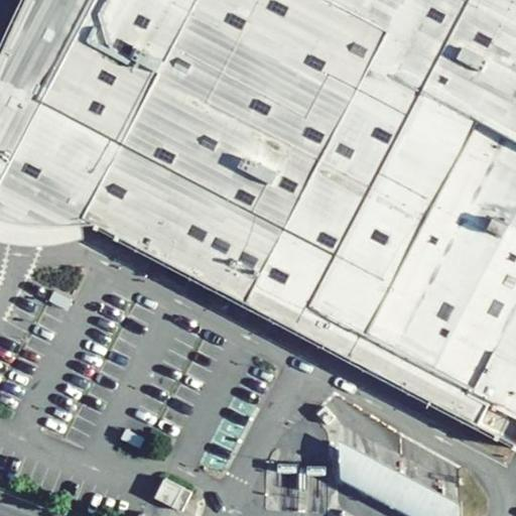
[(515,0),(27,0),(27,1),(21,14),(15,26),(9,39),(3,52),(0,58),(0,219),(4,220),(12,222),(17,223),(29,225),(37,226),(45,227),(49,227),(56,227),(68,227),(78,226),(89,226),(99,225),(97,229),(100,230),(101,229),(118,238),(117,240),(121,241),(123,238),(369,367),(382,374),(499,435),(497,438),(500,440),(501,438),(515,447),(515,449),(515,448),(515,0)]
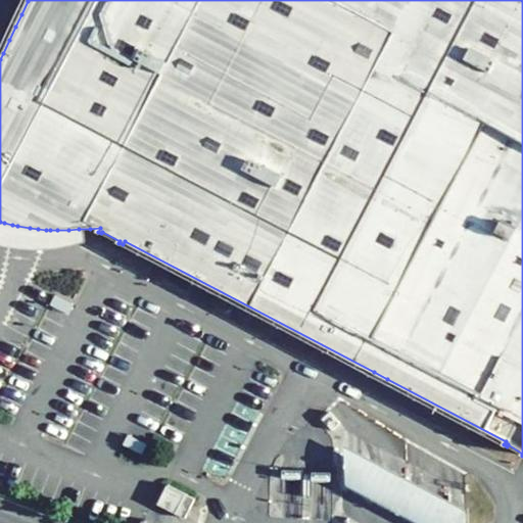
[(387,379),(374,372),(371,376),(384,383),(387,379)]
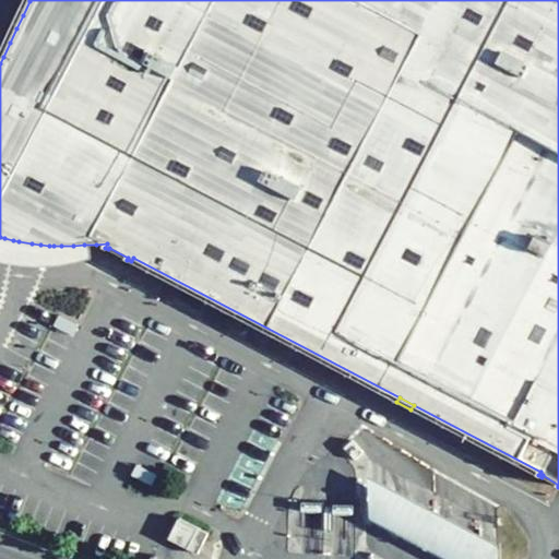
[(443,558),(498,558),(498,545),(367,477),(369,520),(443,558)]
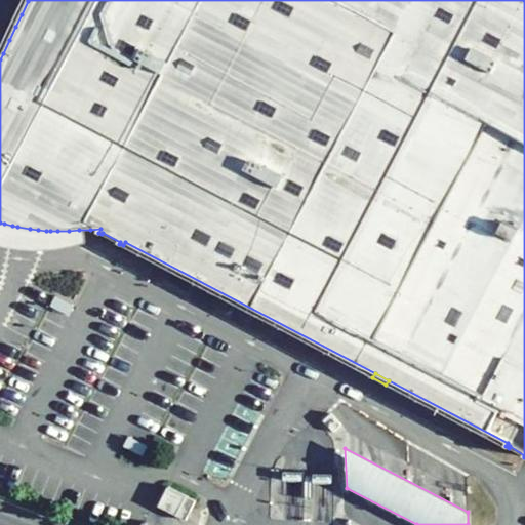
[(307,474),(301,517),(327,520),(333,477),(307,474)]
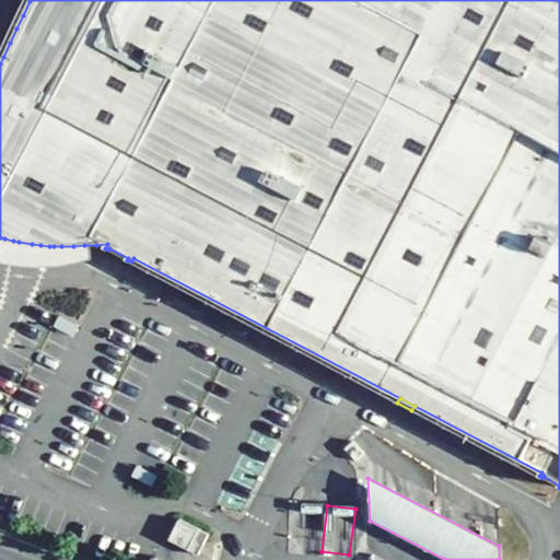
[(209,534),(181,520),(170,539),(199,555),(209,534)]
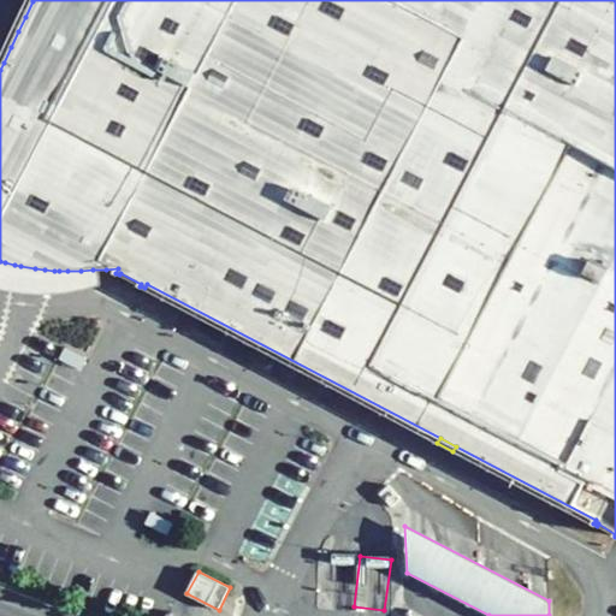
[(406,606),(424,615),(448,615),(451,610),(414,591),(406,606)]
